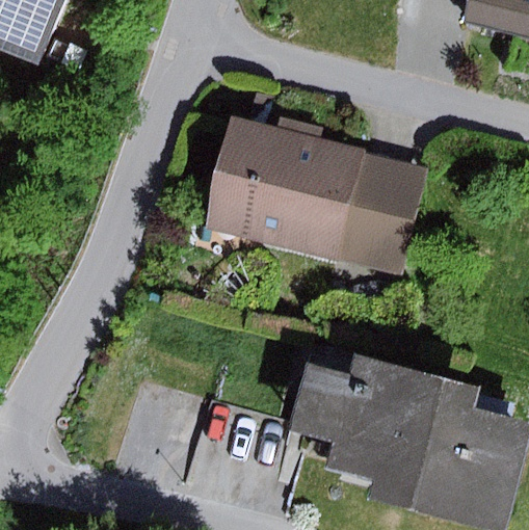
[(0,36),(35,52),(56,0),(0,0),(0,36)]
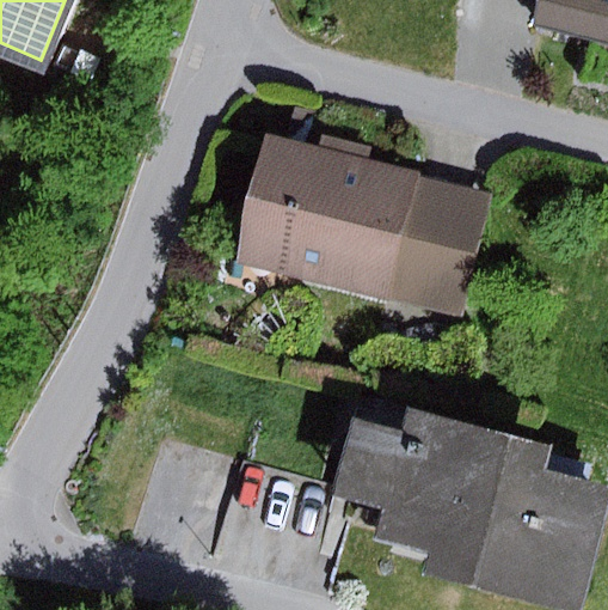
[(539,0),(534,20),(607,38),(607,0),(539,0)]
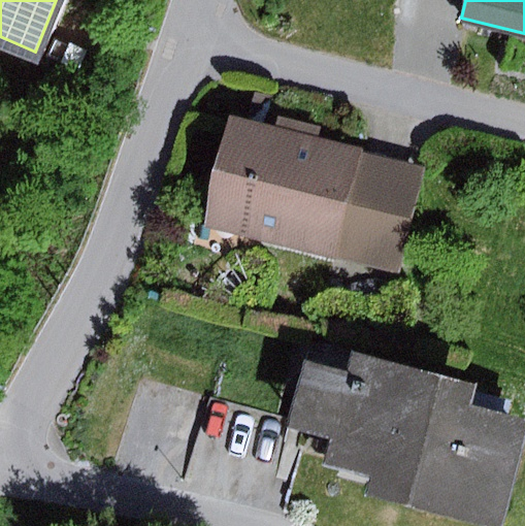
[(271,126),(228,114),(199,224),(329,258),(358,148),(315,137),(317,126),(274,114),(271,126)]
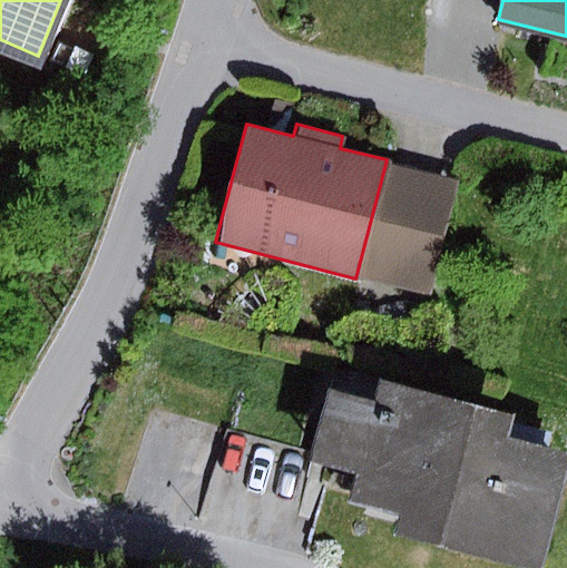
[(457,177),(387,159),(355,278),(427,296),(457,177)]
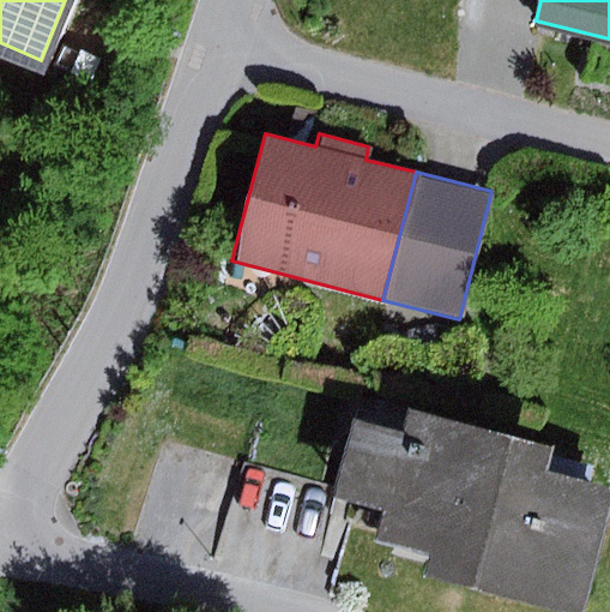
[(400,432),(352,420),(333,496),(381,508),(373,540),(429,553),(422,579),(553,611),(584,611),(609,509),(609,485),(545,469),(551,445),(406,408),(400,432)]
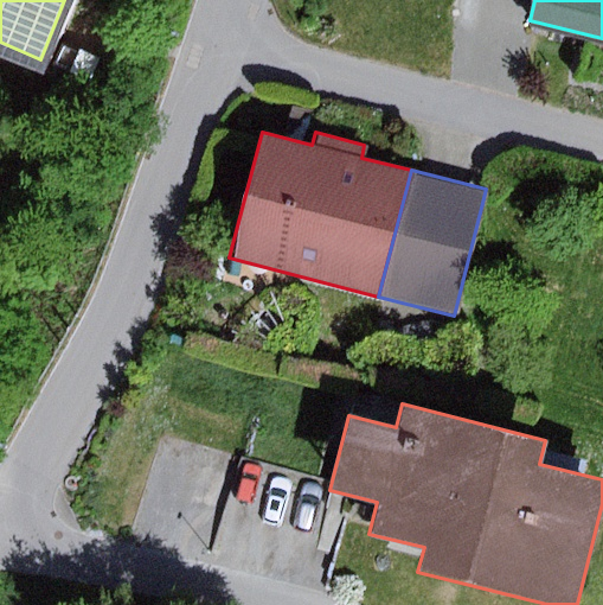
All buildings are outlined.
